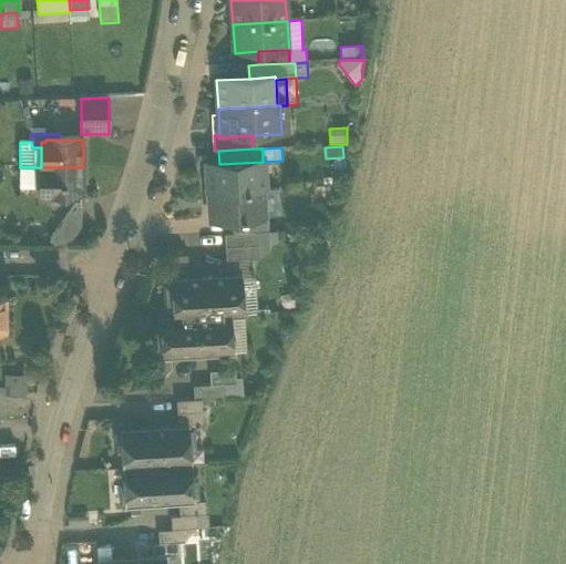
[(209,194),(212,194),(263,191),(265,191),(263,162),(219,164),(208,165),(209,194)]
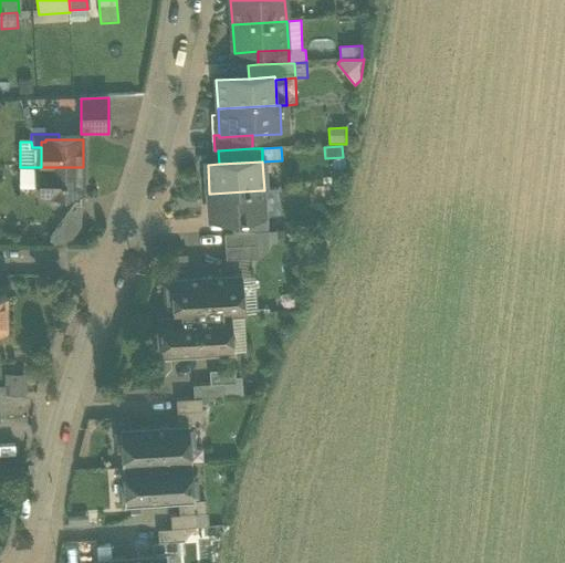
[(34,167),(20,167),(20,189),(34,189),(34,167)]
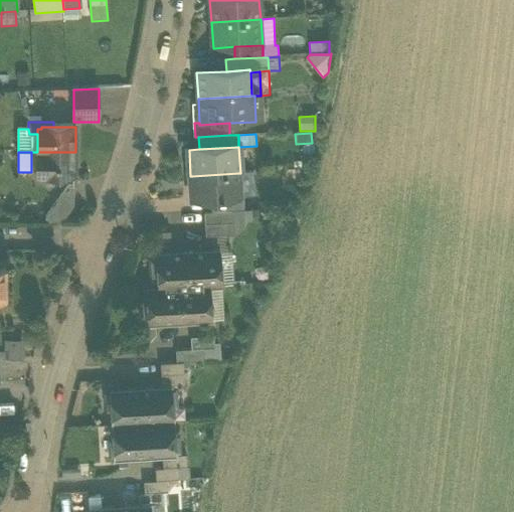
[(75,178),(75,152),(37,152),(37,176),(41,176),(41,178),(75,178)]
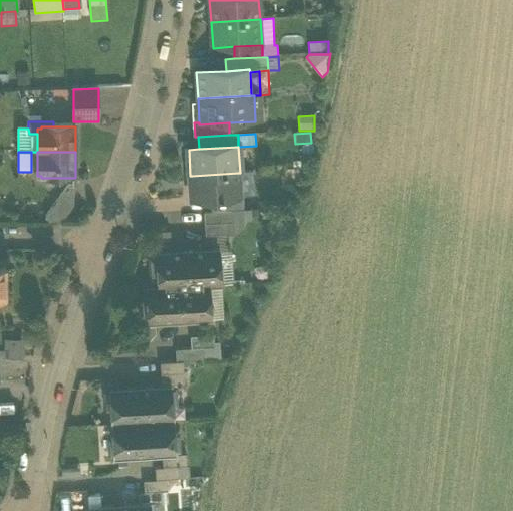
[(238,173),(240,197),(243,197),(254,196),(253,172),(240,173),(238,173)]
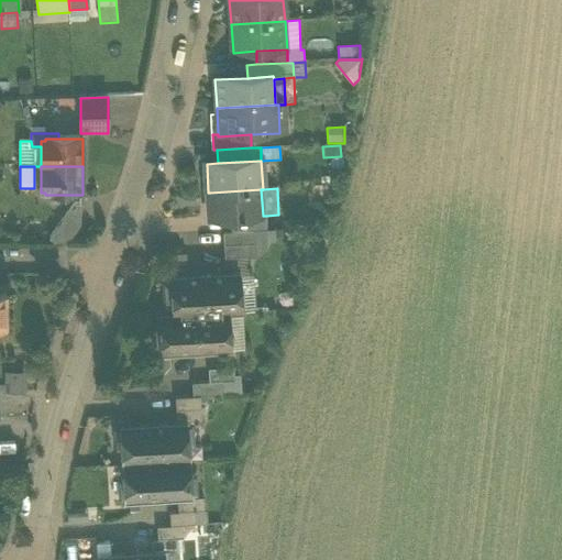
[(263,216),(261,189),(210,193),(211,201),(209,201),(210,219),(231,218),(263,216)]
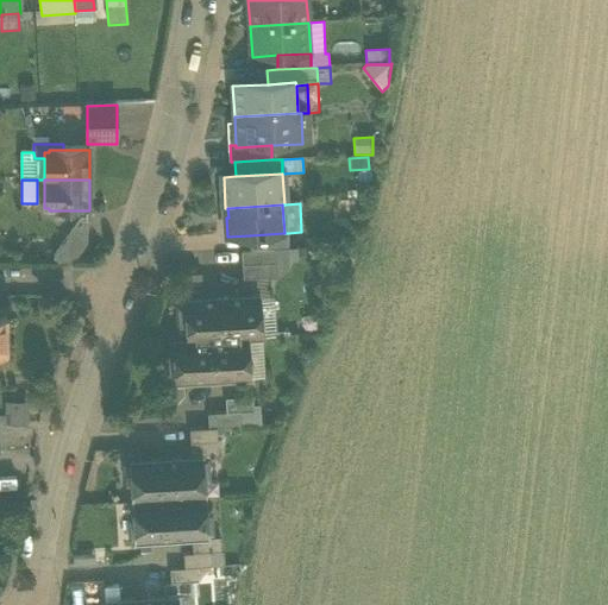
[(55,264),(74,263),(87,246),(87,221),(81,221),(55,258),(55,264)]
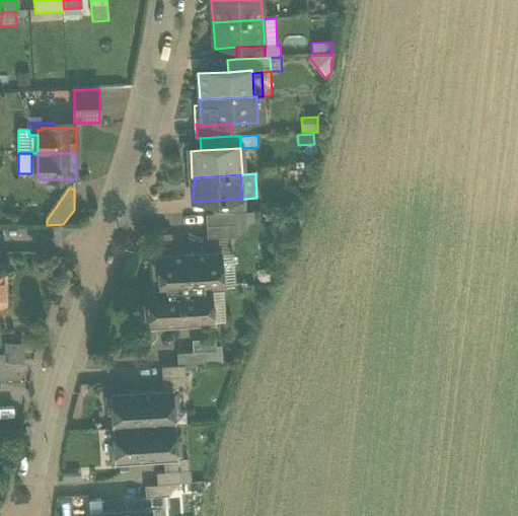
[(213,201),(214,214),(234,213),(246,213),(245,199),(242,199),(213,201)]
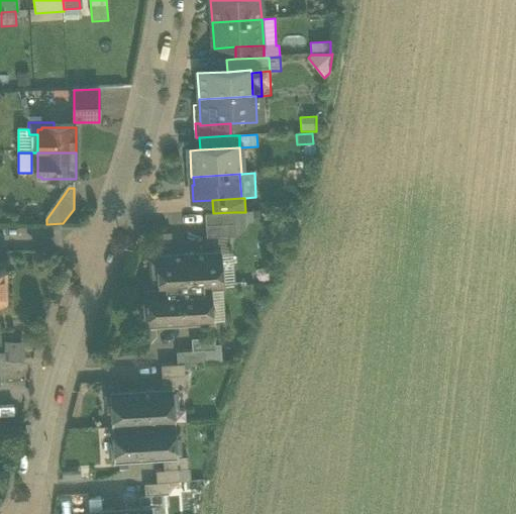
[(205,214),(205,226),(228,224),(233,224),(233,212),(213,213),(205,214)]
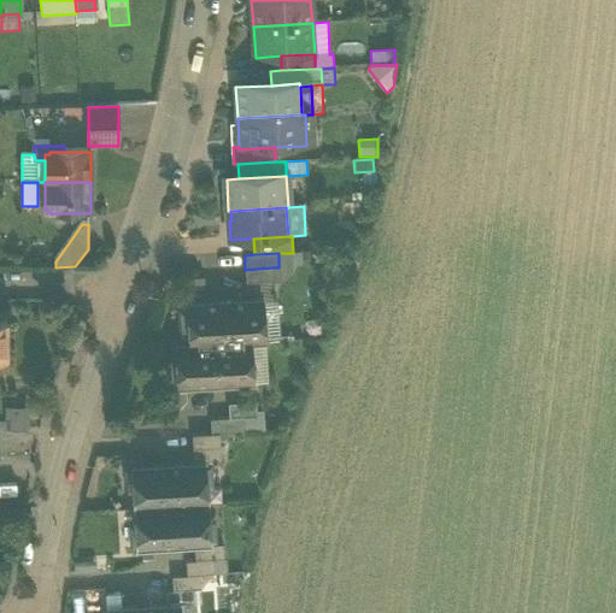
[(273,267),(274,282),(281,282),(294,272),(293,253),(279,253),(279,267),(273,267)]
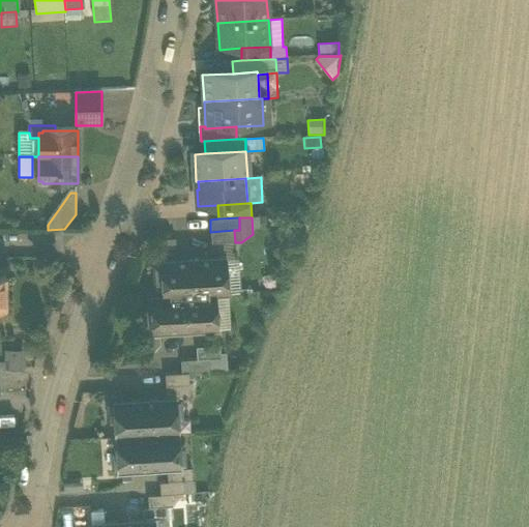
[(235,242),(234,230),(210,232),(211,244),(235,242)]
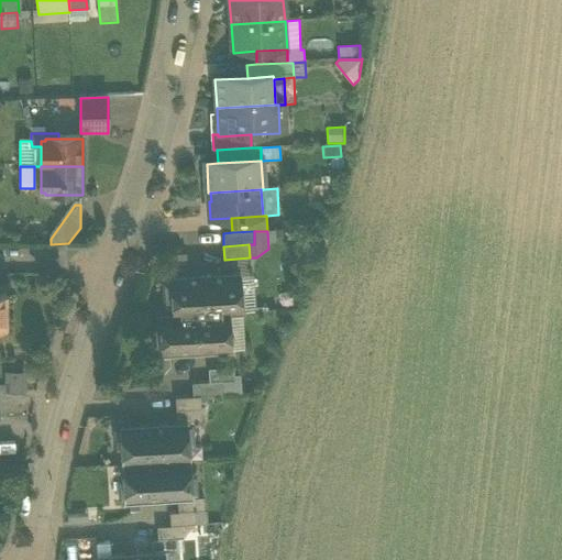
[(240,275),(242,314),(256,313),(254,274),(240,275)]
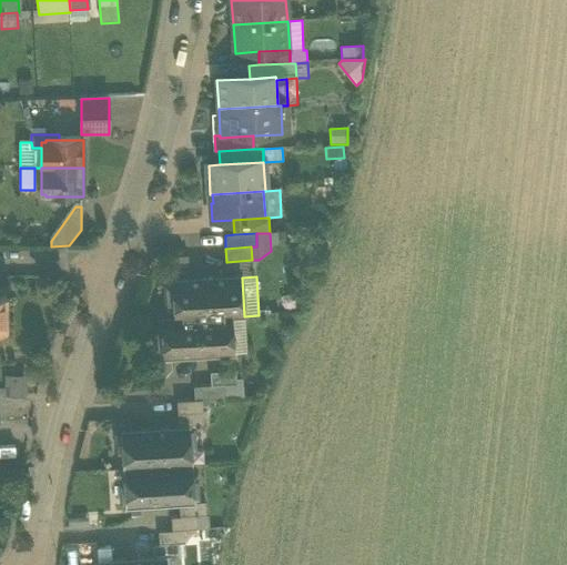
[(162,320),(164,359),(233,354),(231,316),(244,316),(242,278),(173,282),(175,319),(162,320)]
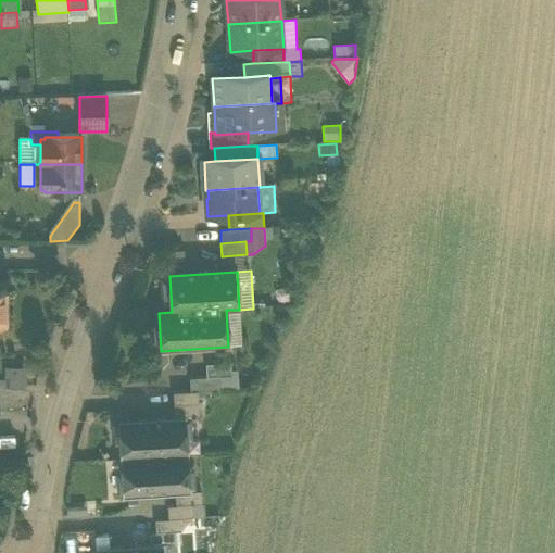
[(226,310),(228,347),(241,346),(239,310),(226,310)]
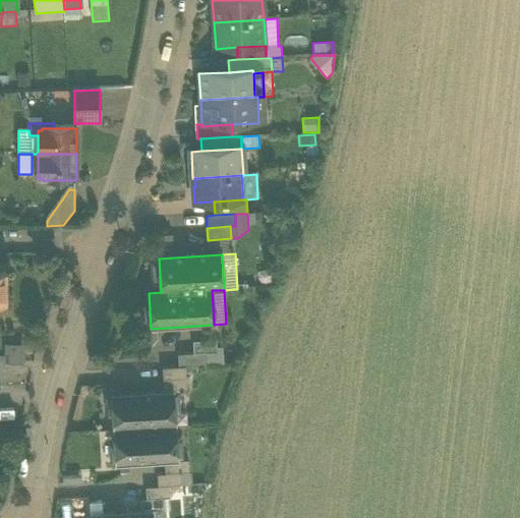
[(142,333),(143,348),(150,348),(158,340),(157,332),(142,333)]
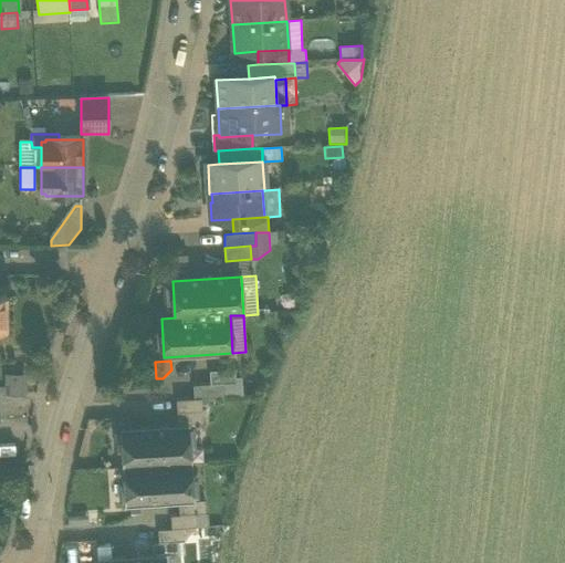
[(194,386),(194,399),(225,397),(225,384),(237,384),(236,378),(236,371),(210,372),(210,385),(194,386)]
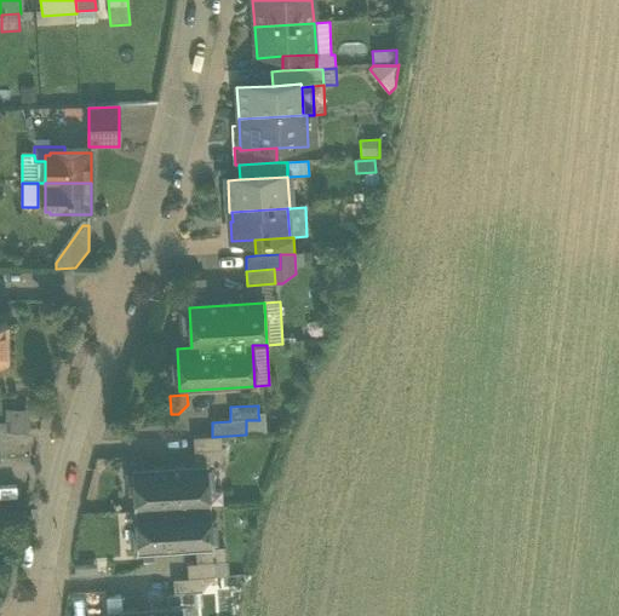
[(246,420),(246,435),(267,433),(265,414),(258,414),(259,420),(246,420)]
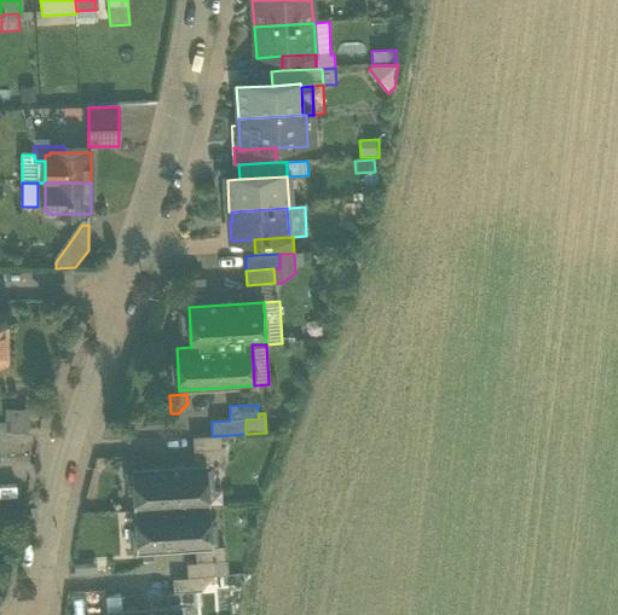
[(9,431),(26,431),(26,415),(9,415),(9,431)]
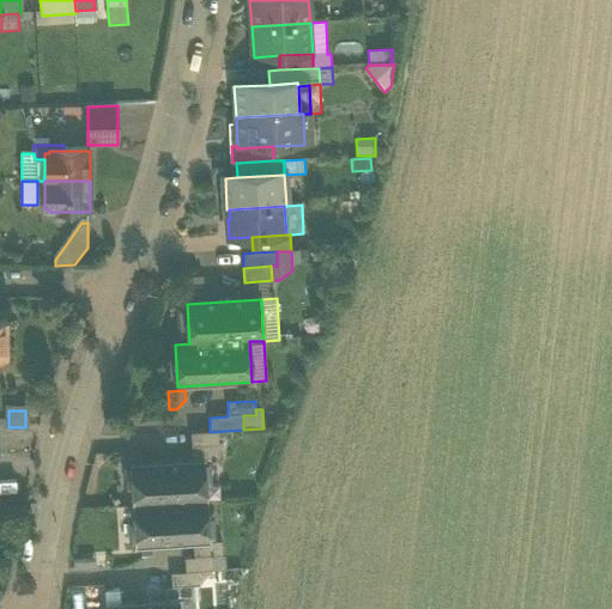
[(191,433),(193,462),(204,461),(220,460),(219,432),(191,433)]
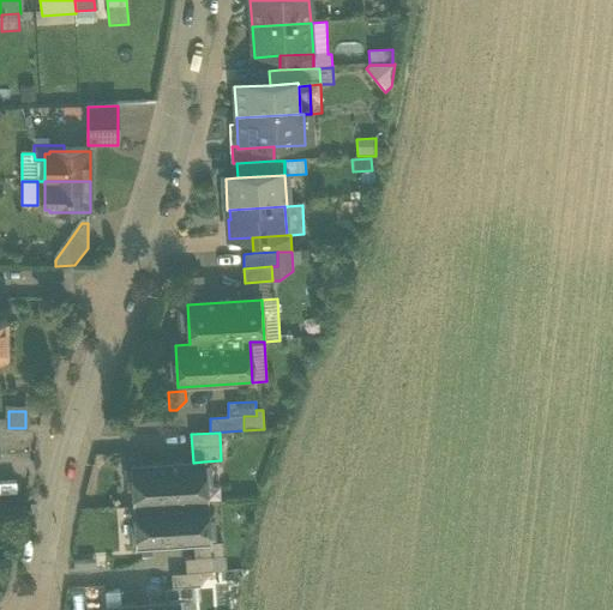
[(132,466),(134,507),(206,502),(204,461),(193,463),(132,466)]
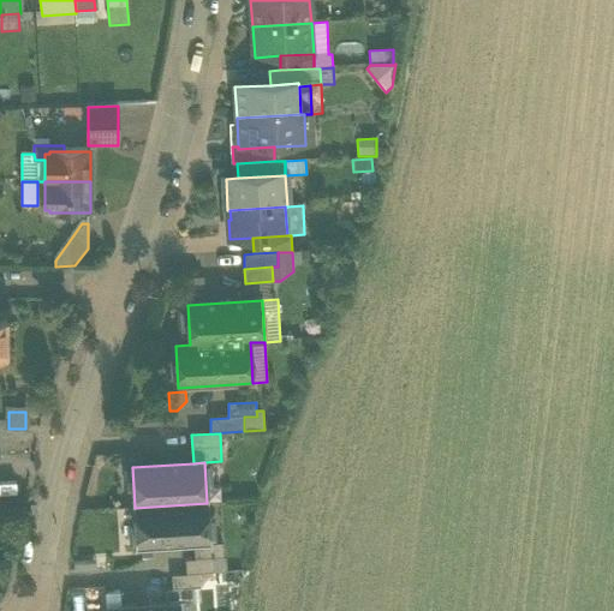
[(210,544),(207,503),(135,508),(137,549),(194,545),(210,544)]
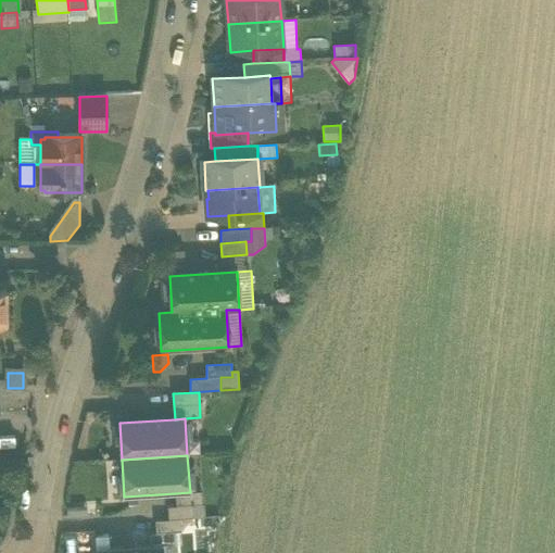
[(175,493),(176,507),(193,505),(202,505),(201,492),(190,493),(190,492),(175,493)]
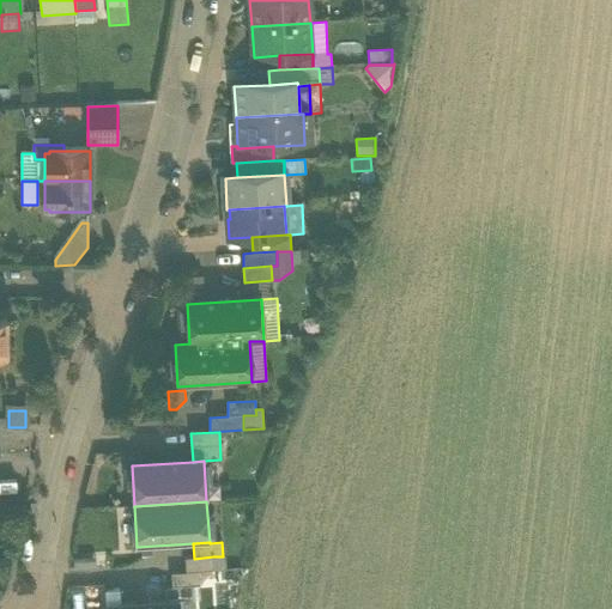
[(185,559),(186,573),(199,572),(214,571),(213,556),(194,559),(185,559)]
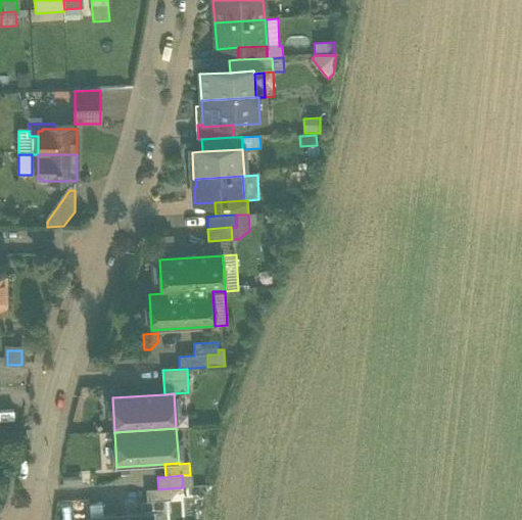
[(190,487),(183,487),(170,488),(171,501),(191,500),(190,487)]
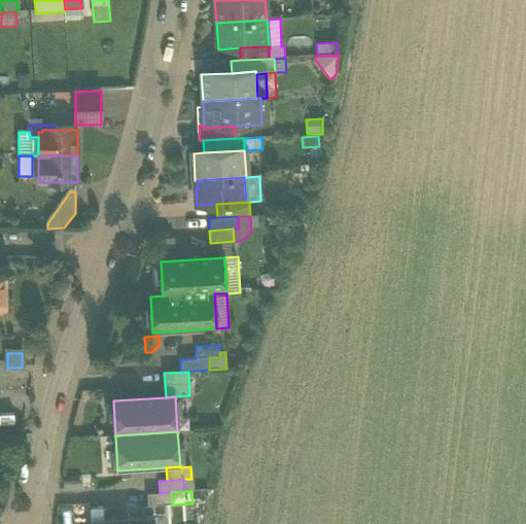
[(147,494),(148,505),(165,504),(172,504),(171,492),(160,493),(147,494)]
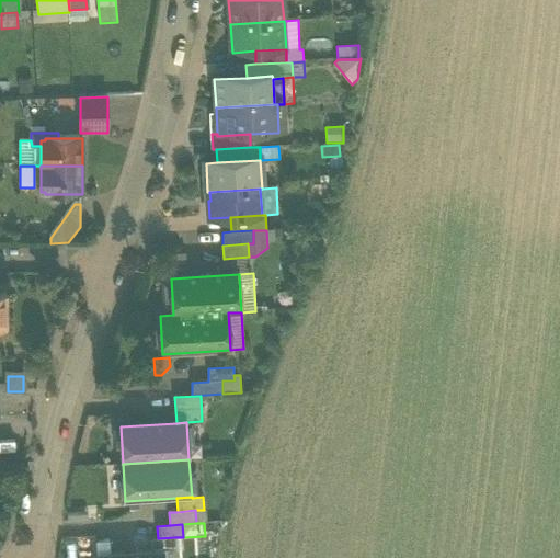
[(176,550),(175,537),(158,538),(150,539),(151,551),(163,551),(176,550)]
